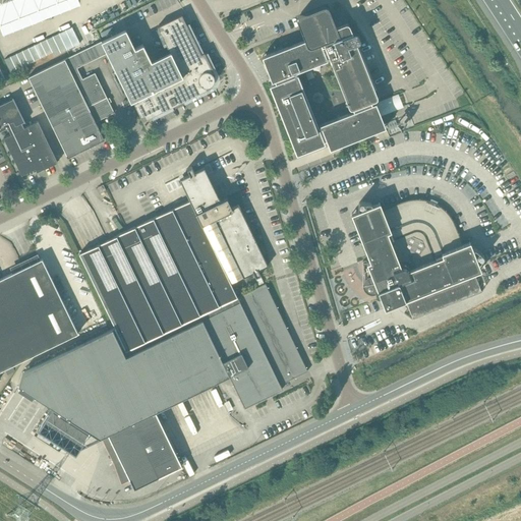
[(297,21),(304,40),(296,43),(283,48),(262,56),(272,81),(274,80),(275,82),(269,85),(296,155),(325,143),(324,140),(326,139),(330,149),(385,127),(381,115),(375,104),(375,102),(372,103),(371,104),(370,101),(375,99),(377,98),(377,96),(356,44),(356,43),(358,42),(360,41),(360,39),(358,33),(356,32),(354,32),(352,33),(352,32),(349,25),(348,23),(345,23),(336,27),(334,20),(329,9),(328,6),(325,5),(323,6),(300,15),(297,16),(296,18),(297,21)]
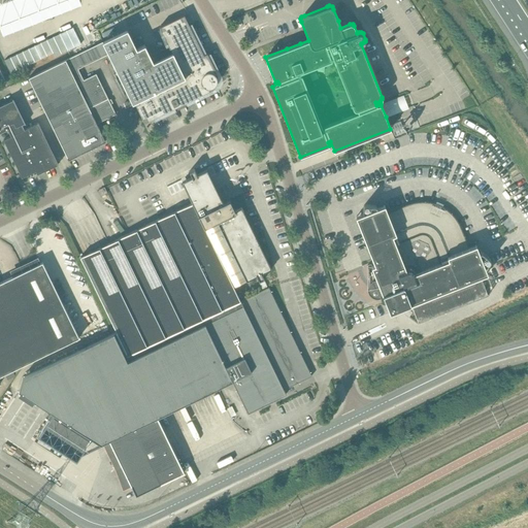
[(126,31),(104,41),(144,123),(146,122),(154,118),(174,107),(175,107),(184,103),(185,103),(186,102),(213,89),(212,87),(213,87),(215,86),(215,85),(216,85),(216,84),(217,84),(217,83),(217,81),(217,80),(217,79),(217,78),(217,77),(216,76),(218,75),(207,55),(206,54),(203,55),(189,25),(185,17),(185,15),(184,14),(160,27),(172,53),(154,62),(144,44),(137,48),(128,30),(126,31)]
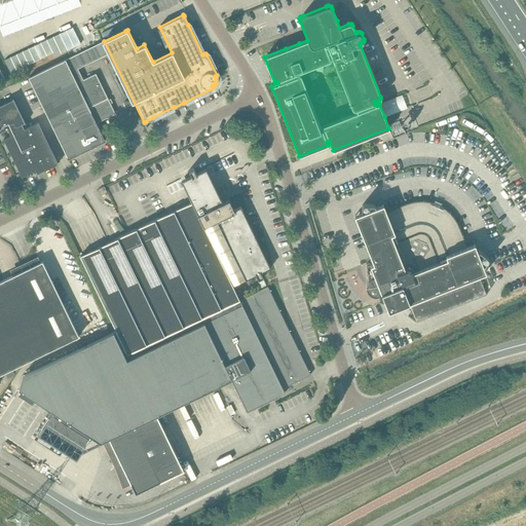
[(60,34),(4,60),(10,73),(52,52),(54,57),(68,50),(60,34)]
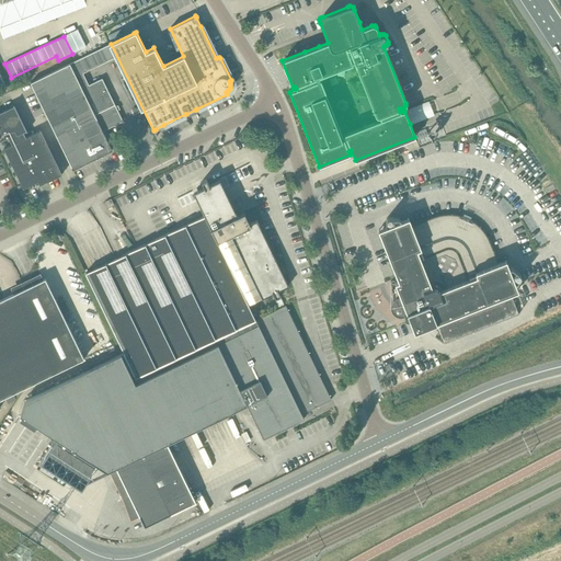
[(117,105),(115,106),(102,79),(89,84),(83,73),(115,57),(109,45),(31,83),(72,170),(112,150),(103,132),(123,122),(117,111),(119,110),(117,105)]
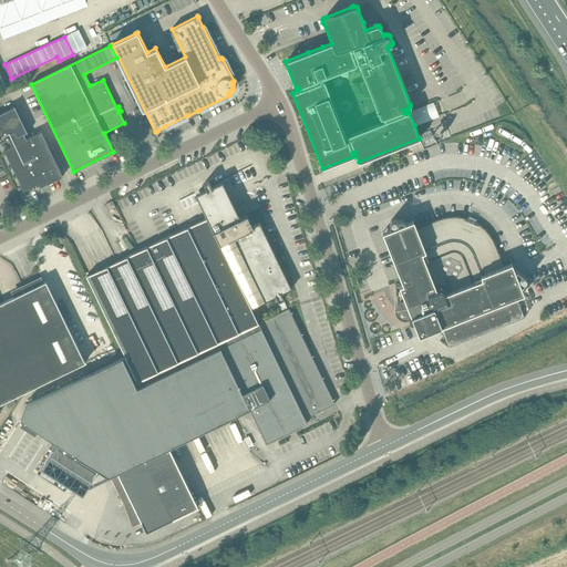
[(23,134),(27,132),(13,105),(13,106),(13,107),(9,109),(0,113),(0,143),(8,140),(11,146),(3,151),(23,191),(38,184),(40,187),(62,176),(40,132),(26,140),(23,134)]
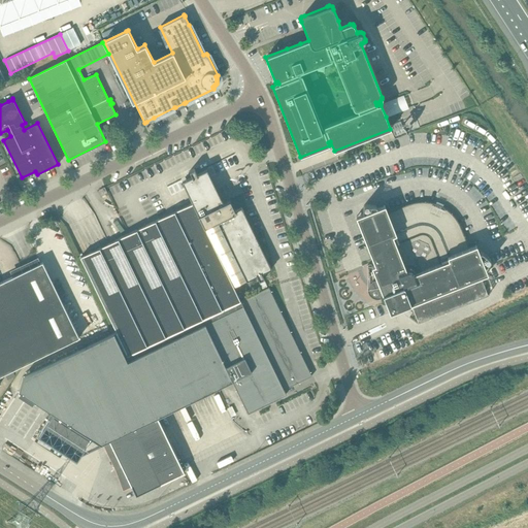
[(80,257),(117,332),(121,341),(234,288),(257,276),(259,282),(264,279),(261,274),(271,269),(241,207),(235,210),(228,197),(222,200),(206,169),(196,174),(194,169),(189,171),(192,176),(182,182),(192,203),(127,234),(108,243),(80,257)]
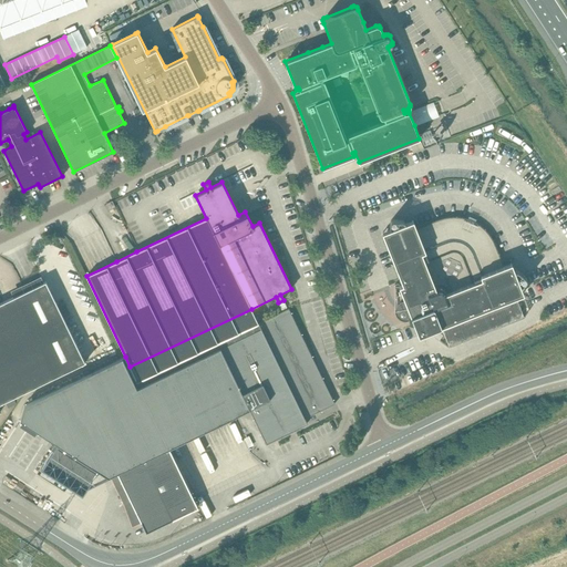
[(419,336),(425,332),(444,325),(452,346),(524,317),(515,297),(523,294),(511,264),(504,266),(495,245),(481,226),(460,217),(437,219),(415,228),(412,220),(382,233),(402,285),(399,286),(410,316),(409,317),(409,319),(409,320),(410,322),(411,322),(413,322),(419,336)]
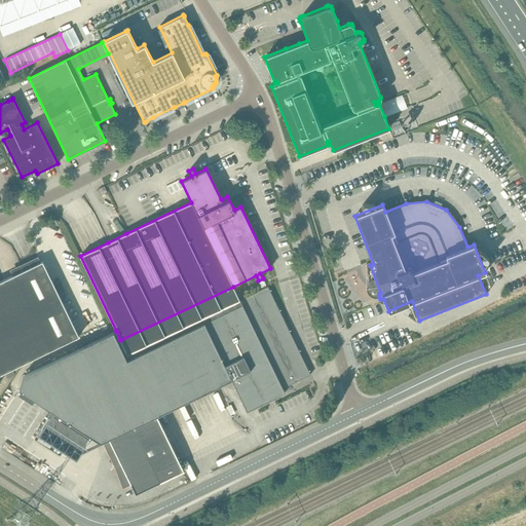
[(0,294),(31,360),(78,336),(42,261),(0,280),(0,294)]
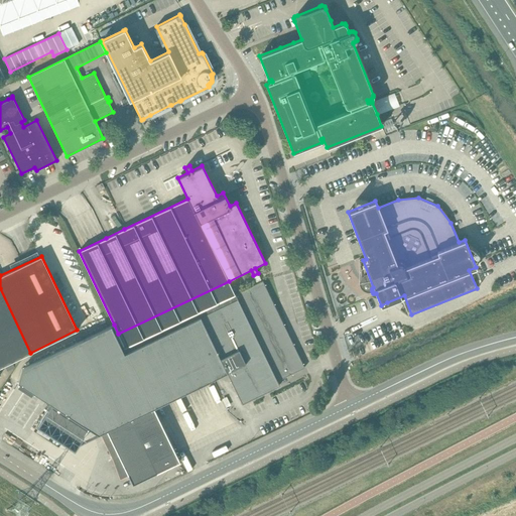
[(22,369),(18,382),(51,403),(37,425),(75,449),(80,442),(90,427),(99,433),(100,432),(107,429),(128,475),(133,484),(156,473),(179,462),(153,407),(213,379),(227,372),(240,399),(242,403),(245,402),(279,385),(277,381),(281,379),(289,375),(304,368),(262,280),(235,294),(229,281),(118,334),(114,325),(22,369)]
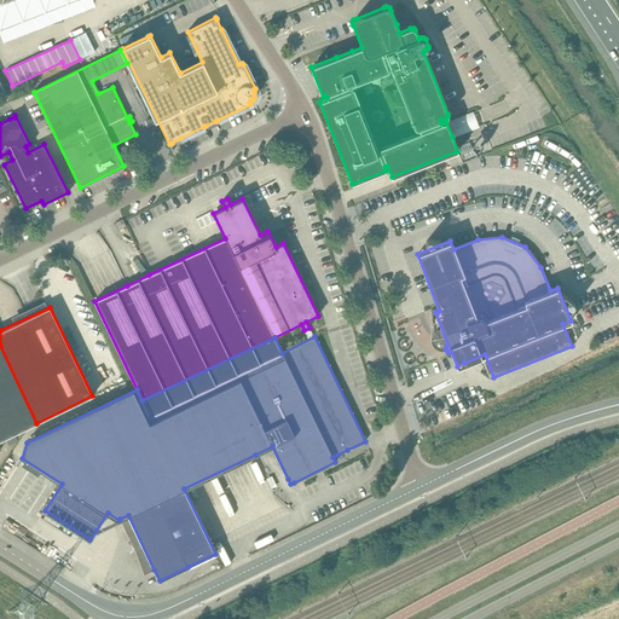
[(0,440),(19,432),(36,423),(0,346),(0,440)]
